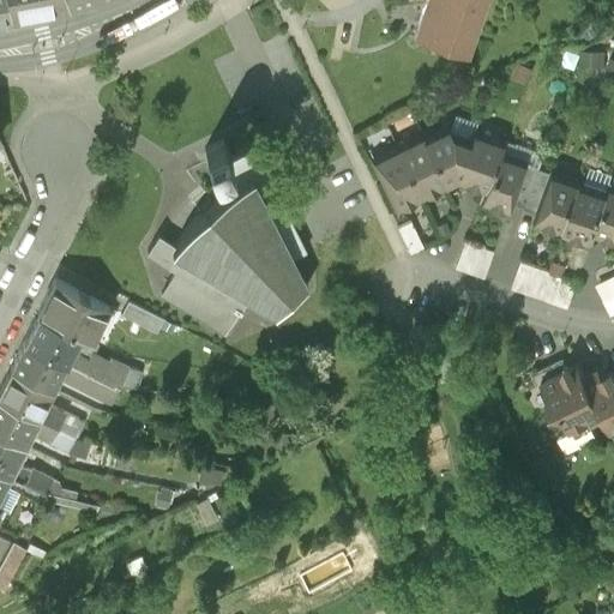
[(0,0),(0,17),(11,14),(7,0),(0,0)]
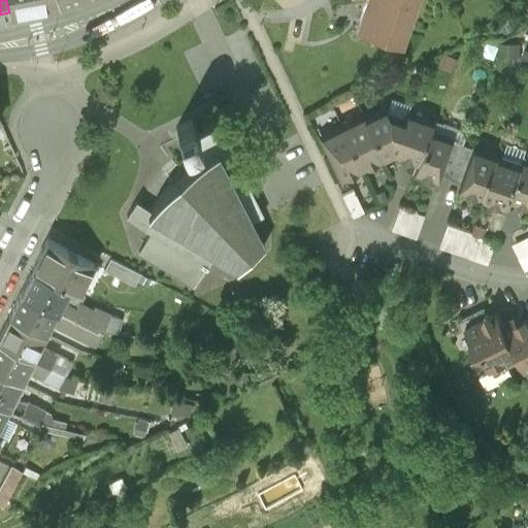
[(6,0),(9,12),(59,4),(57,0),(6,0)]
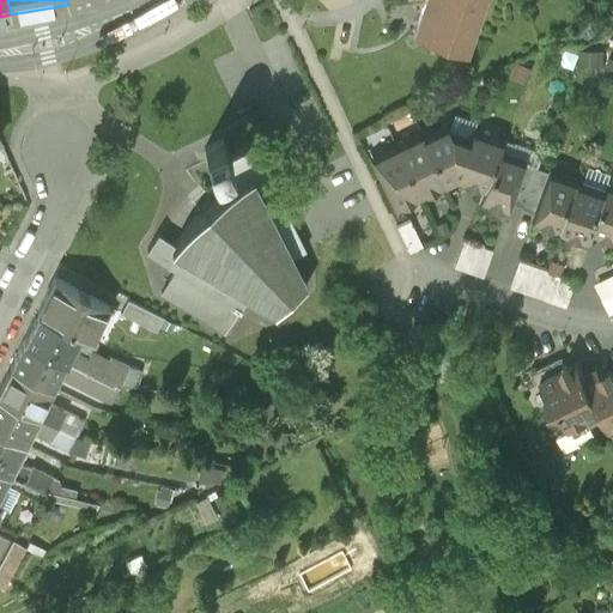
[(425,0),(413,36),(466,54),(485,0),(425,0)]
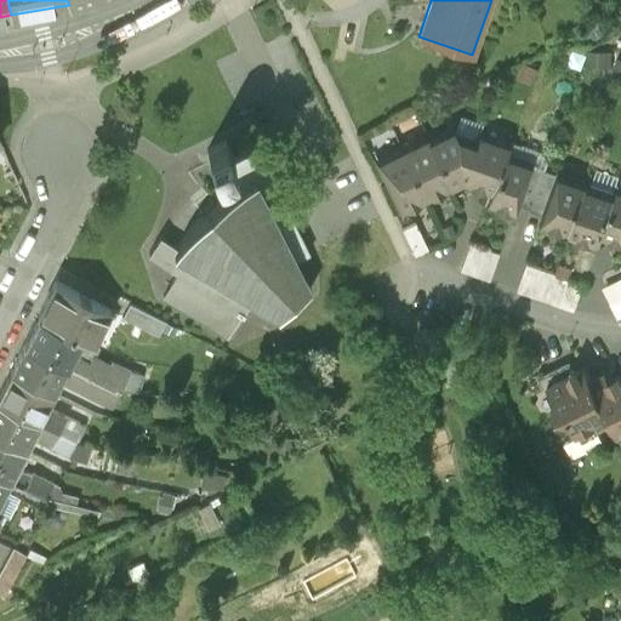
[(530,85),(537,69),(524,63),(518,79),(530,85)]
